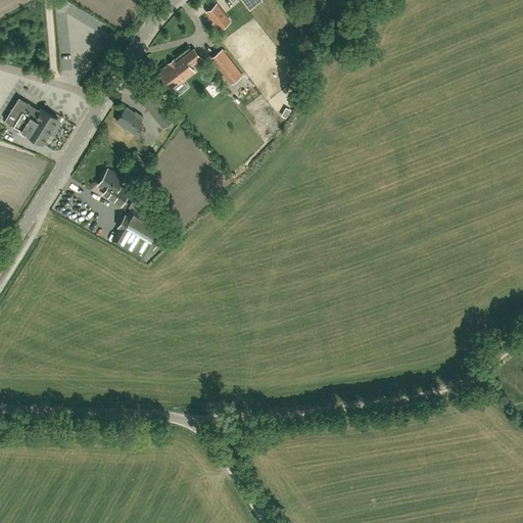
[(220,29),(232,19),(219,2),(208,10),(217,19),(214,21),(220,29)]
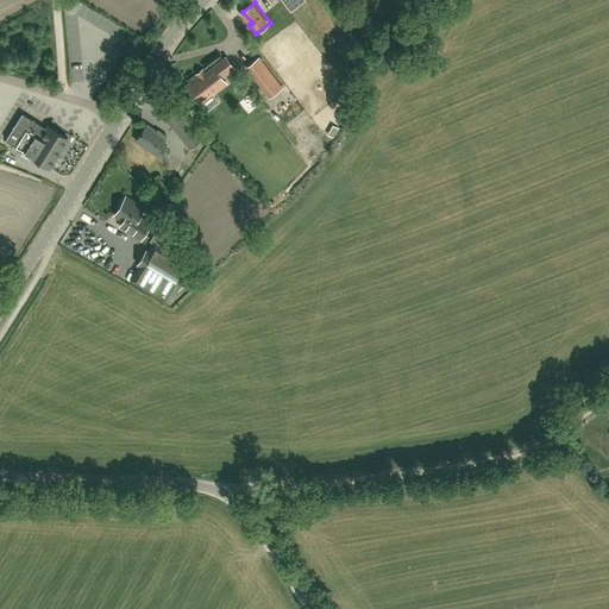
[(267,25),(270,30),(264,35),(281,56),(294,46),(274,19),(267,25)]
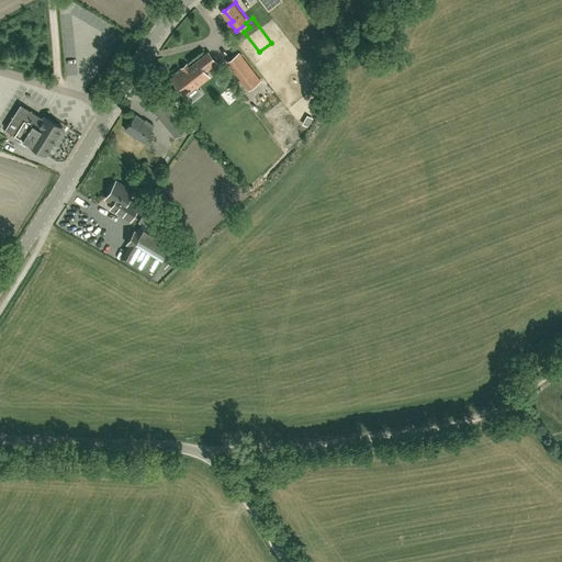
[(367,37),(373,34),(369,26),(362,31),(367,37)]
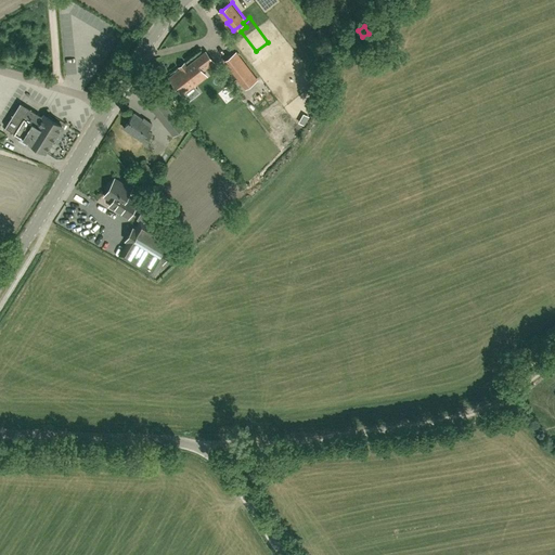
[(236,52),(226,61),(246,88),(257,79),(236,52)]
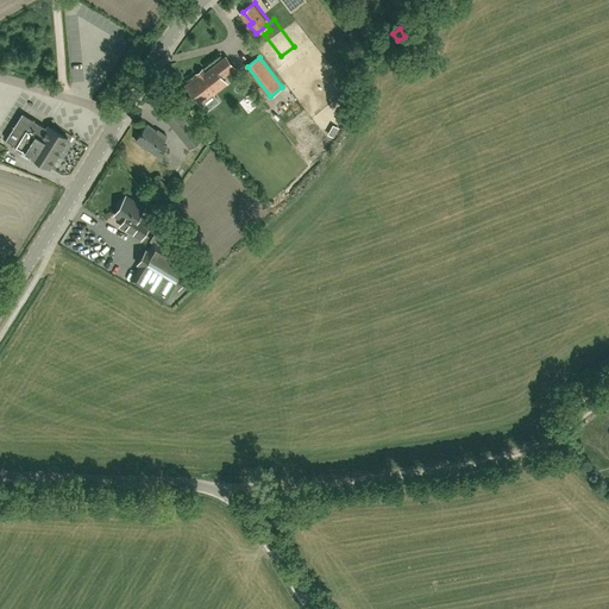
[(232,69),(225,58),(201,77),(200,75),(187,86),(200,102),(226,83),(221,77),(232,69)]
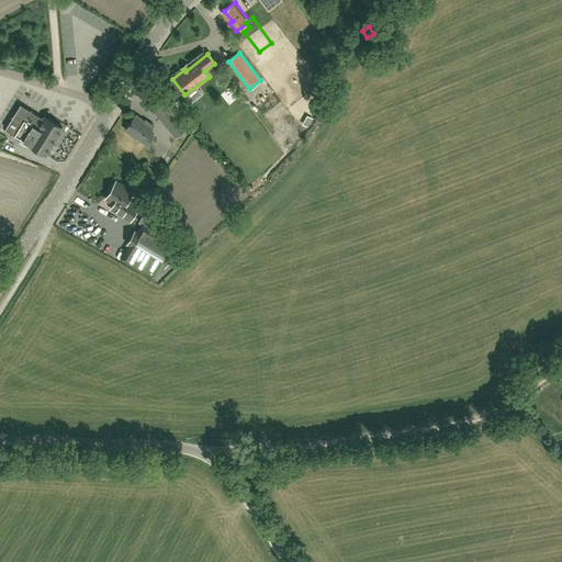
[(187,128),(181,122),(160,97),(149,107),(176,137),(187,128)]
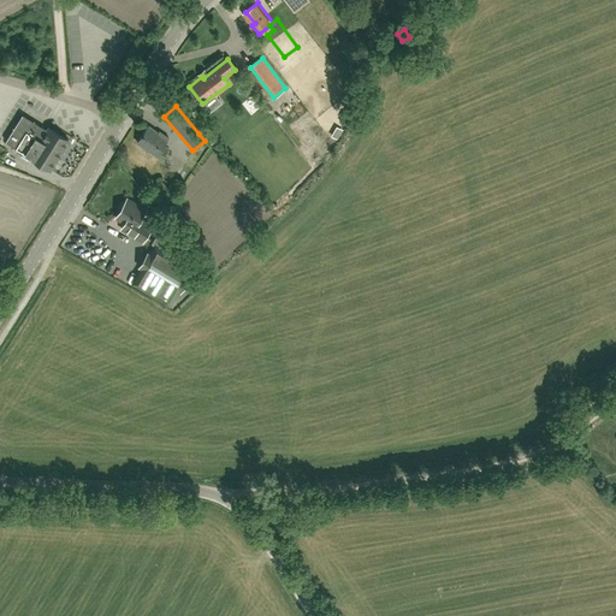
[(49,128),(48,130),(23,114),(6,141),(30,157),(30,158),(49,170),(69,140),(49,128)]
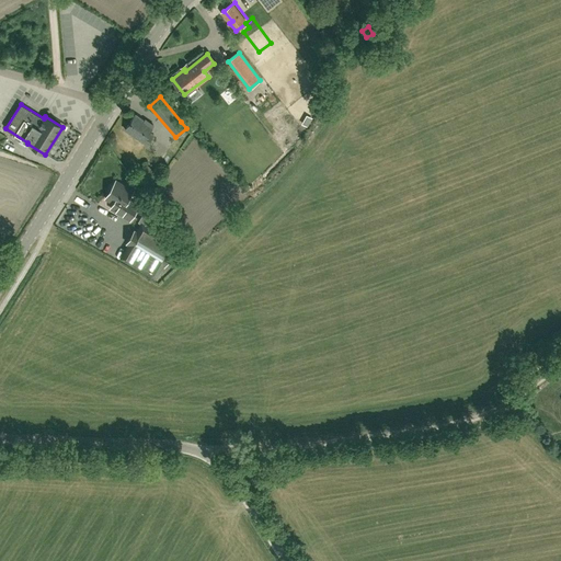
[(147,145),(153,135),(149,133),(153,126),(145,119),(144,122),(135,115),(125,130),(147,145)]
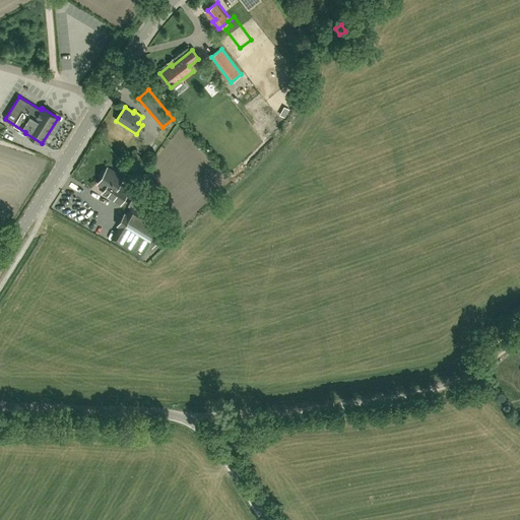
[(107,172),(105,171),(103,175),(103,176),(99,183),(106,188),(104,192),(119,202),(126,190),(119,185),(124,177),(109,168),(107,172)]
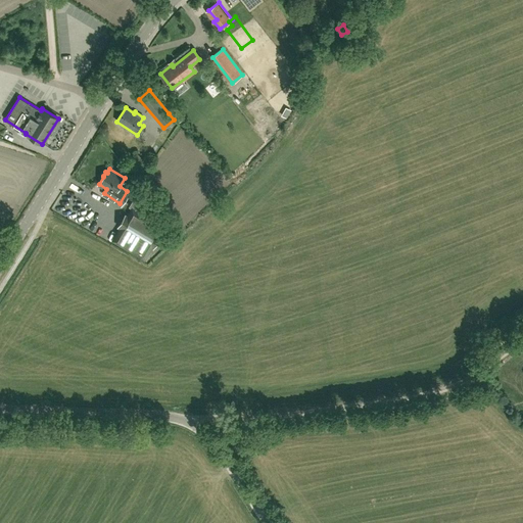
[(111,237),(143,256),(148,248),(149,248),(156,238),(155,237),(160,229),(129,209),(124,218),(122,217),(115,228),(116,229),(111,237)]
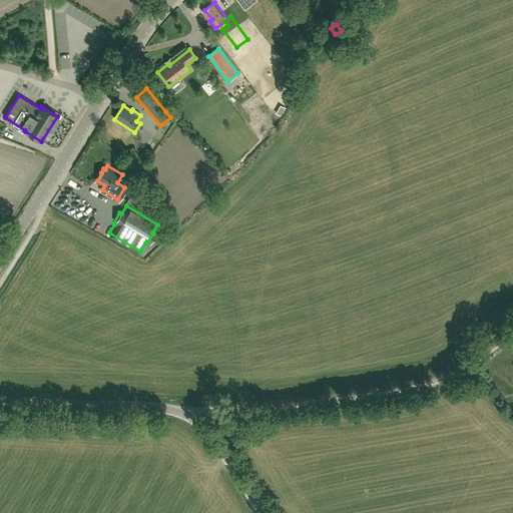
[(486,341),(502,331),(497,324),(482,334),(486,341)]
